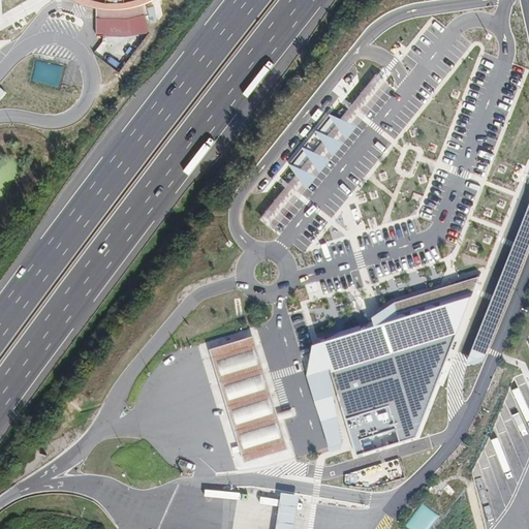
[(96,3),(97,33),(106,34),(113,34),(132,32),(151,30),(144,1),(129,4),(117,5),(96,3)]
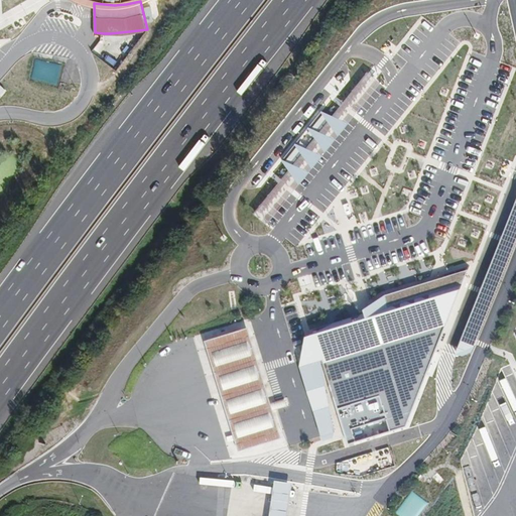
[(153,6),(145,9),(150,24),(157,21),(153,6)]
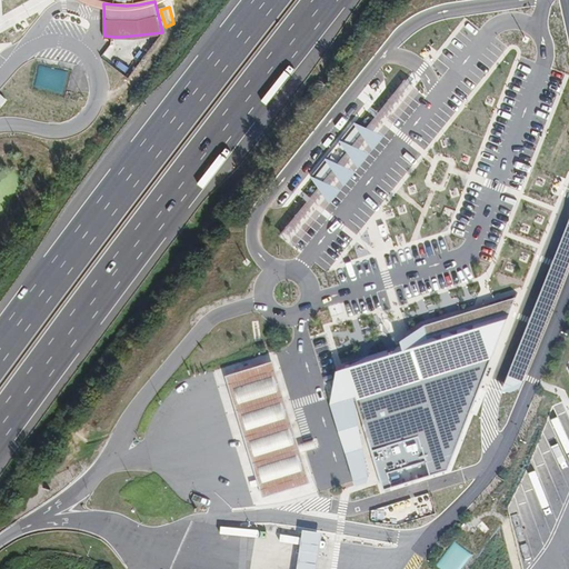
[(66,91),(69,69),(40,65),(37,88),(66,91)]
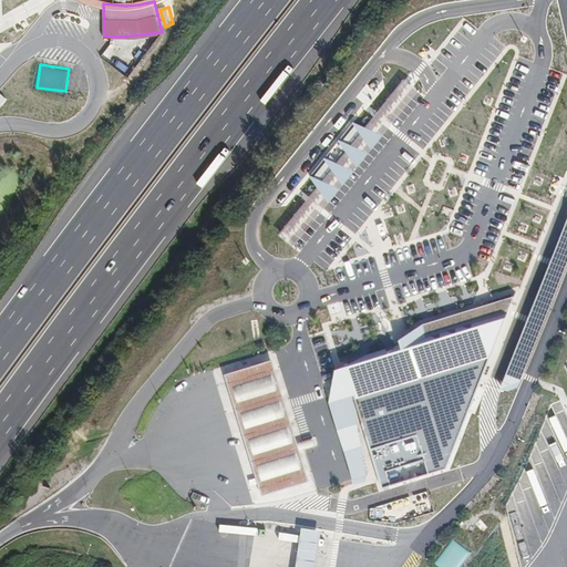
[(371,148),(383,134),(353,122),(371,148)]
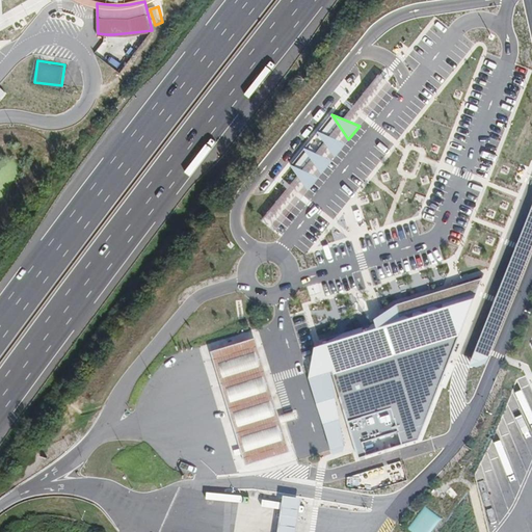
[(336,157),(346,143),(318,132),(336,157)]
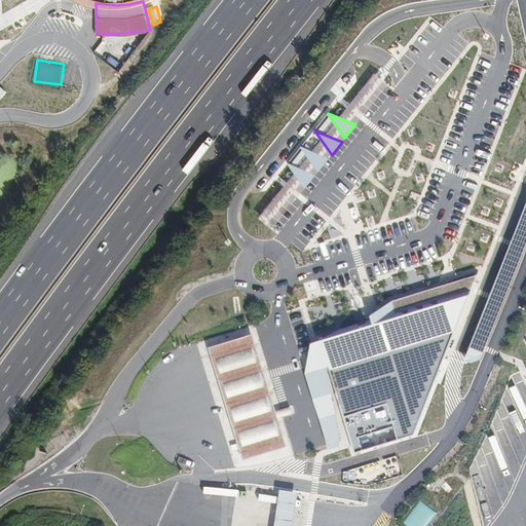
[(318,172),(329,158),(301,147),(318,172)]
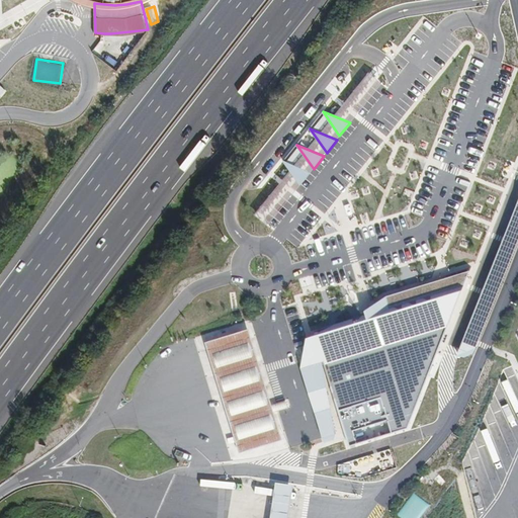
[(300,184),(311,172),(283,160),(300,184)]
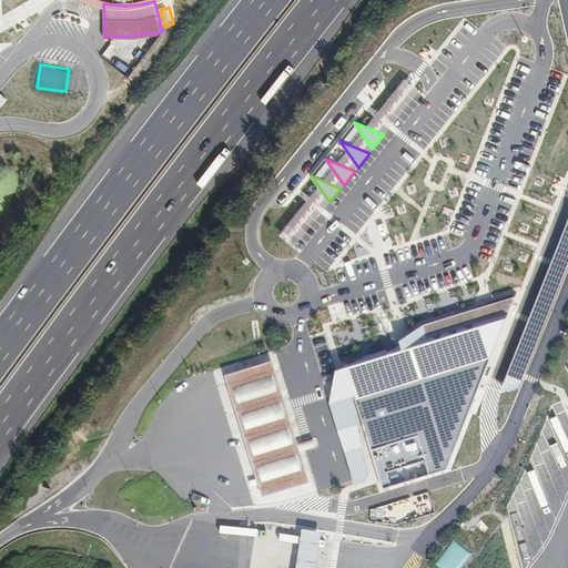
[(567,222),(500,389),(508,394),(519,388),(523,379),(567,263),(567,222)]
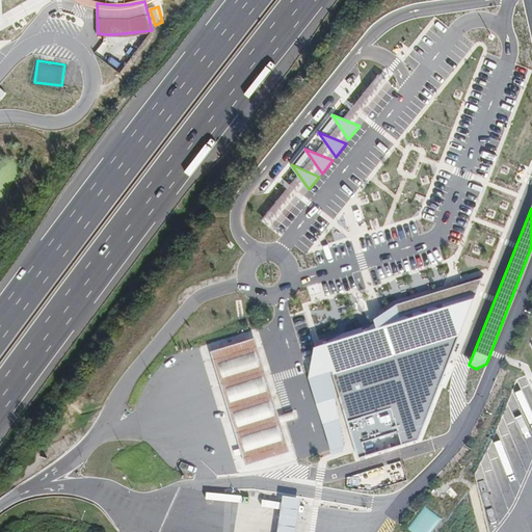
[(420,439),(474,297),(482,277),(397,303),(374,319),(377,327),(383,344),(329,361),(358,458),(420,439)]
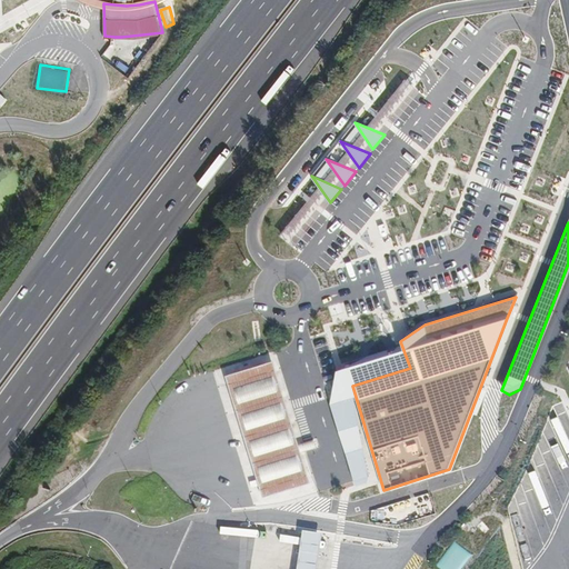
[(337,370),(330,403),(352,481),(367,476),(355,395),(352,386),(410,368),(403,350),(347,367),(337,370)]
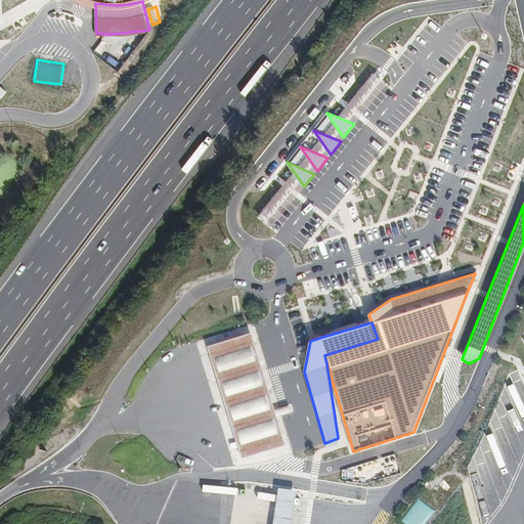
[(271,387),(254,331),(210,344),(227,400),(245,457),(289,444),(271,387)]
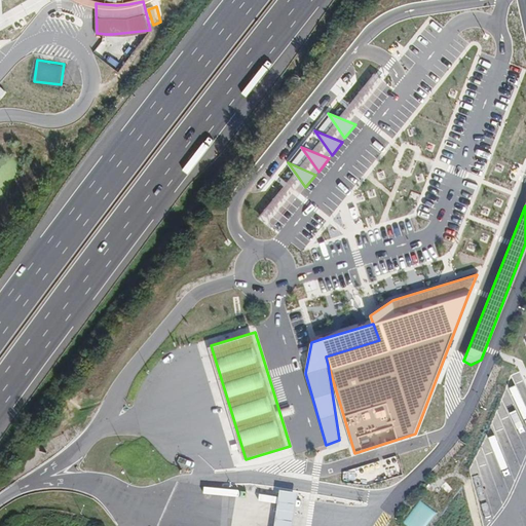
[(294,525),(299,492),(282,489),(275,525),(294,525)]
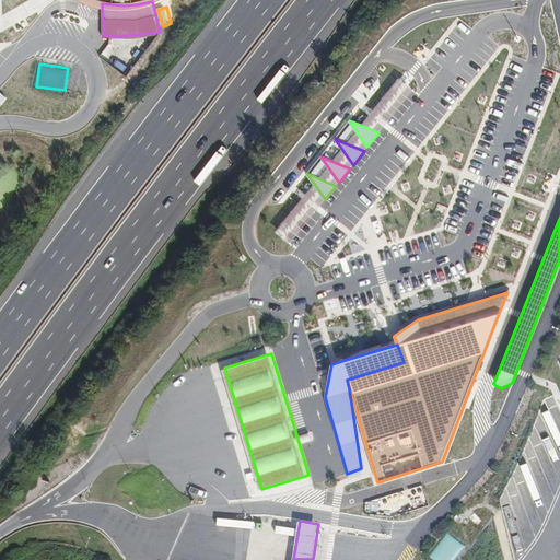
[(454,559),(465,547),(446,534),(429,558),(431,559),(454,559)]
